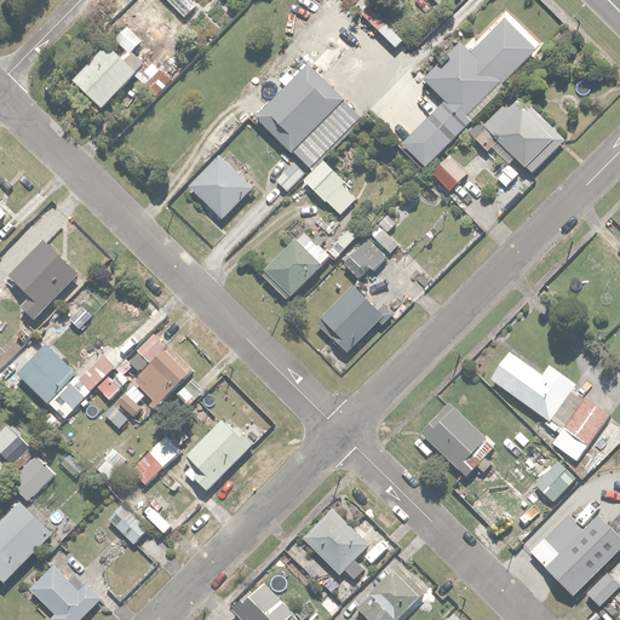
[(402,143),(425,166),(538,47),(505,16),(472,50),(461,39),(424,79),(445,98),(402,143)]
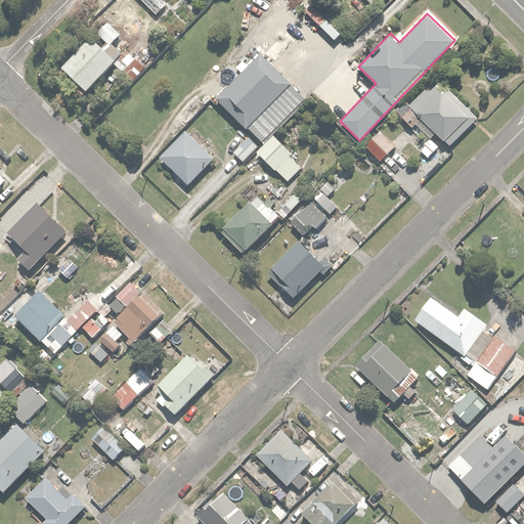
[(106,20),(61,66),(87,90),(115,62),(127,76),(144,58),(106,20)]
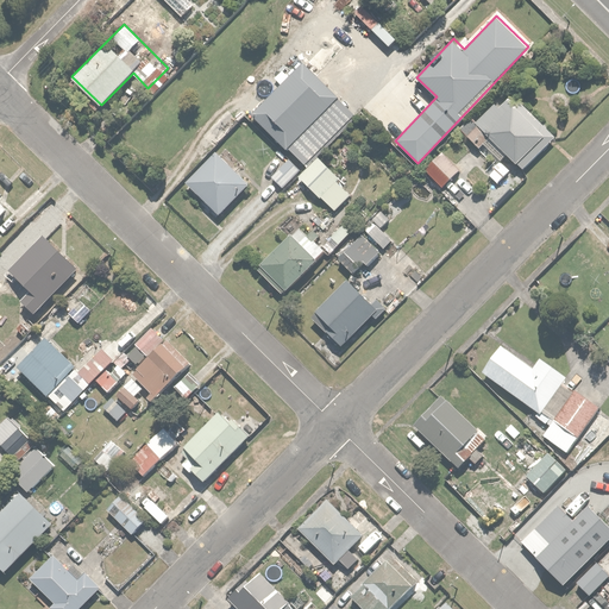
[(343,50),(330,36),(252,113),(290,152),(344,100),(319,75),(343,50)]
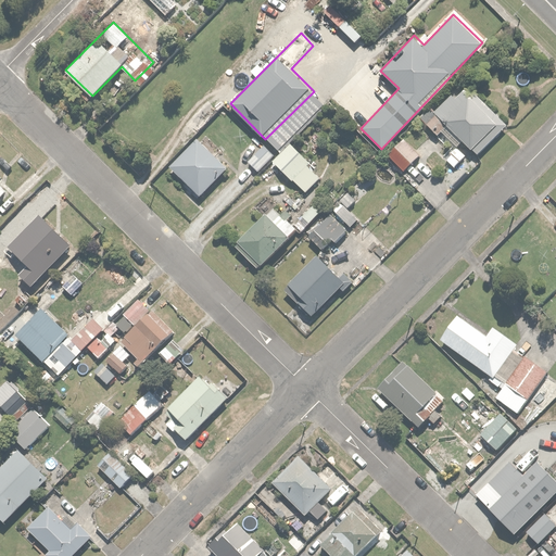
[(462,139),(478,154),(507,125),(467,85),(454,98),(447,91),(431,109),(433,112),(425,121),(440,136),(442,133),(455,146),(462,139)]
